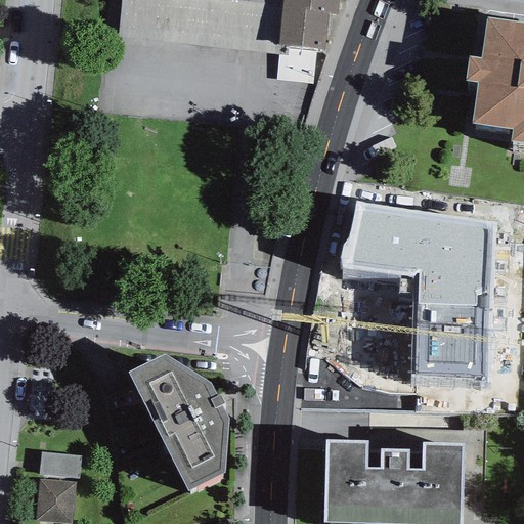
[(122,0),(118,43),(236,55),(277,59),(282,0),(122,0)]
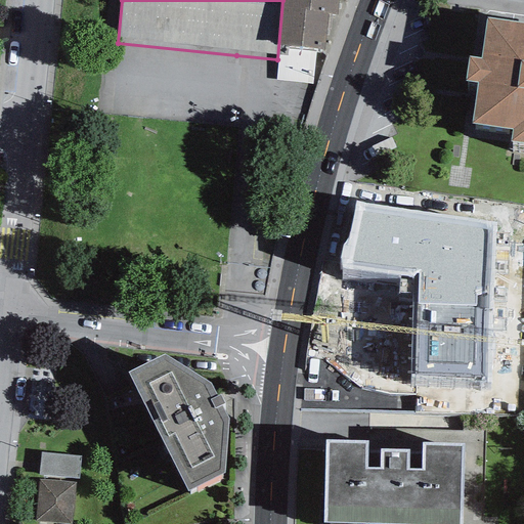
[(339,0),(282,0),(277,59),(324,66),(325,50),(328,27),(337,28),(338,12),(339,0)]
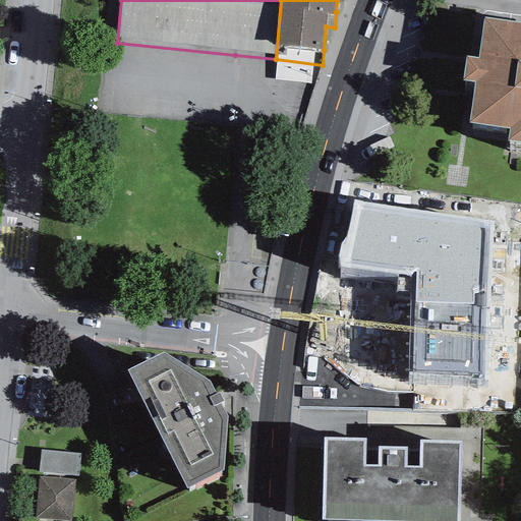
[(520,53),(484,48),(478,90),(466,88),(463,111),(474,113),(469,154),(509,160),(508,172),(520,174),(520,53)]
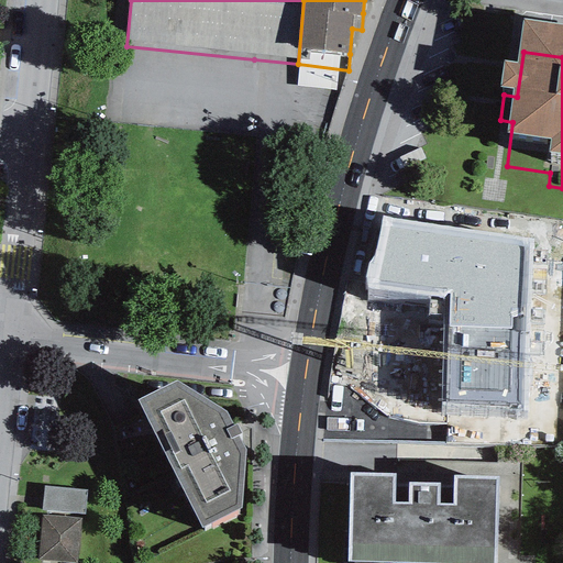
[(435,241),(378,228),(365,285),(422,297),(435,241)]
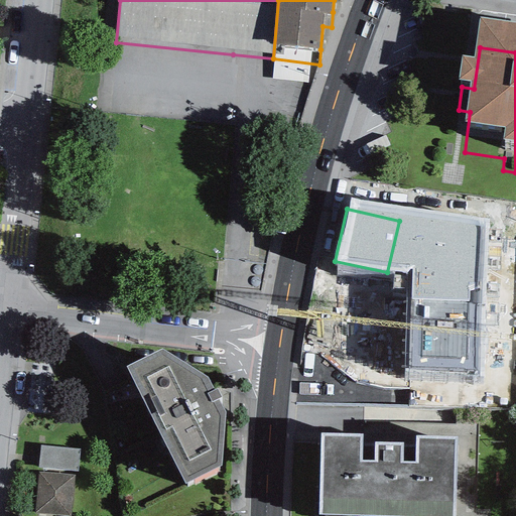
[(513,243),(482,244),(482,255),(456,256),(457,285),(452,286),(453,323),(511,320),(510,305),(515,305),(513,243)]
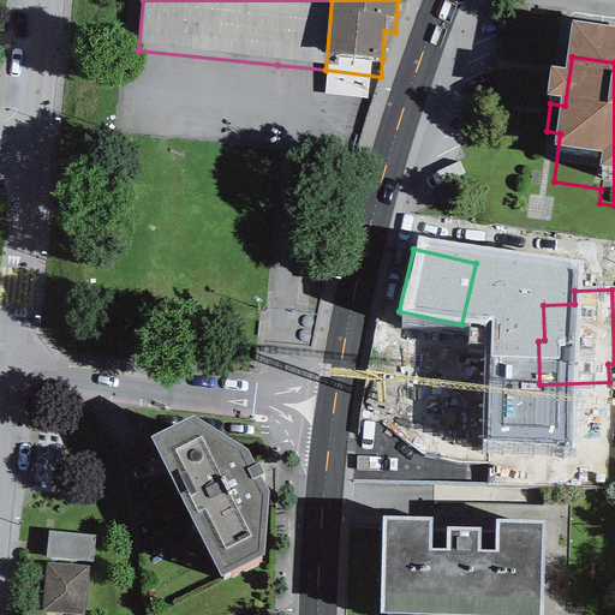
[(192,412),(150,431),(220,573),(264,550),(268,488),(246,443),(192,412)]
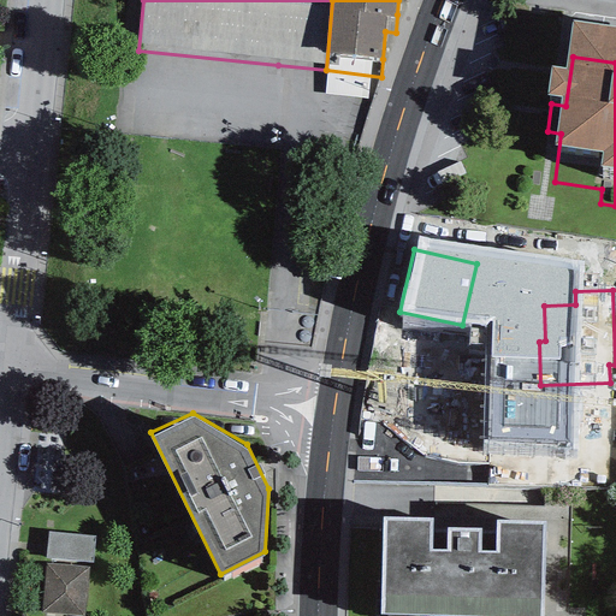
[(431,514),(384,514),(381,611),(540,614),(545,516),(499,516),(498,548),(479,548),(479,525),(449,523),(449,546),(430,546),(431,514)]
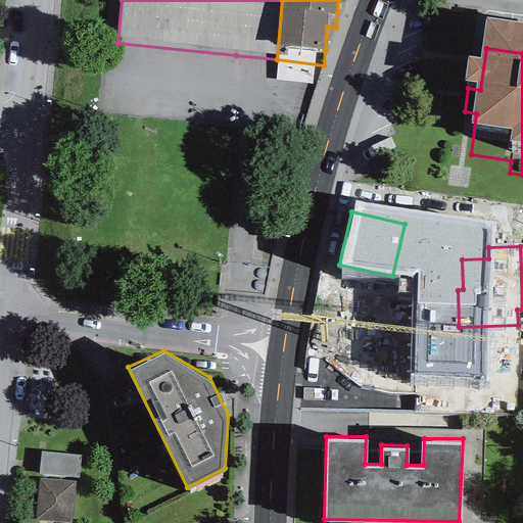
[(42,446),(42,473),(82,473),(82,446),(42,446)]
